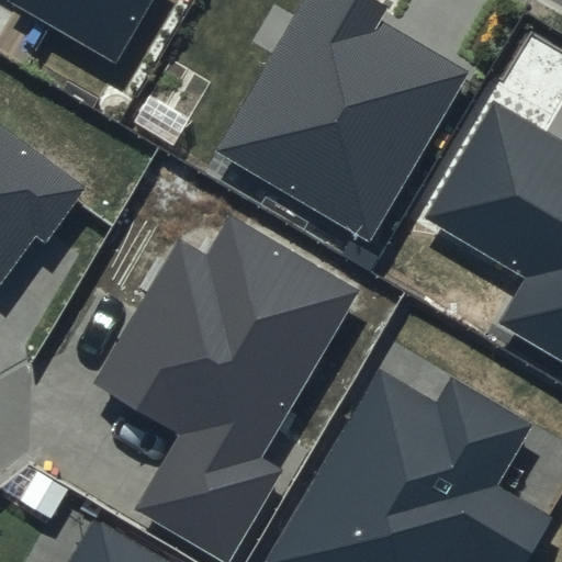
[(11,0),(10,2),(121,68),(160,0),(11,0)]
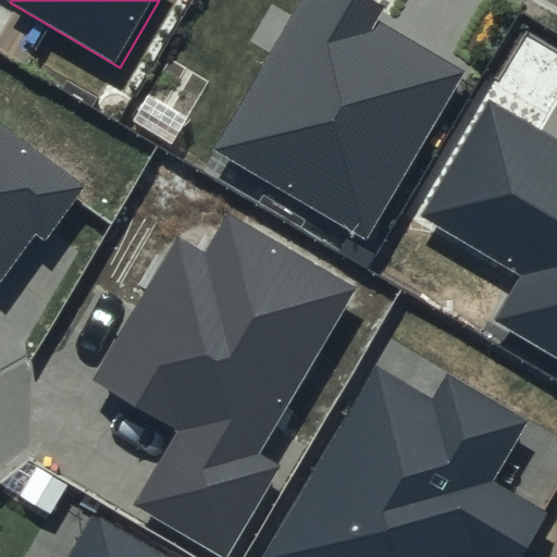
[(387,9),(372,0),(304,0),(214,150),(369,242),(467,76),(379,24),(387,9)]
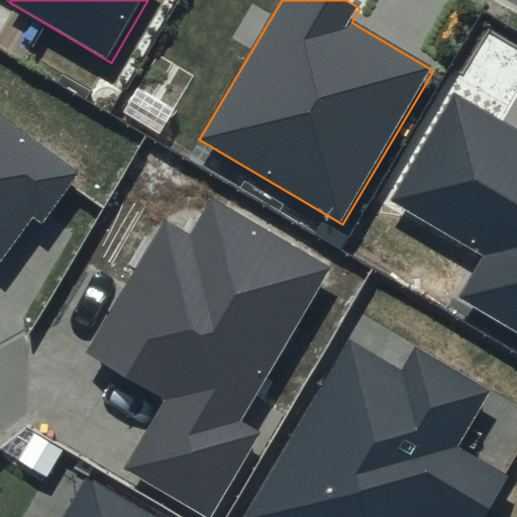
[(516,128),(454,92),(388,203),(480,257),(455,298),(516,334),(516,128)]
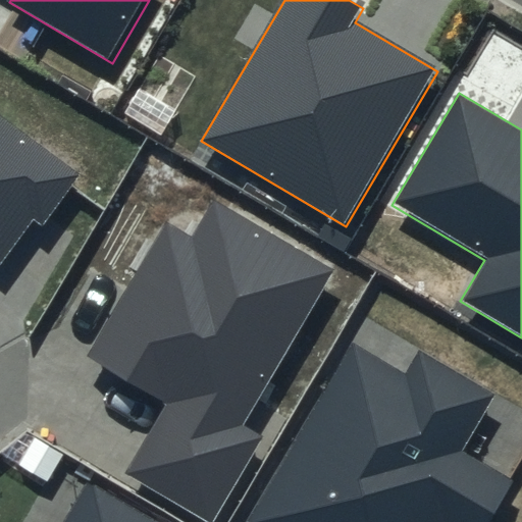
[(81,173),(0,113),(0,265),(34,220),(42,226),(81,173)]
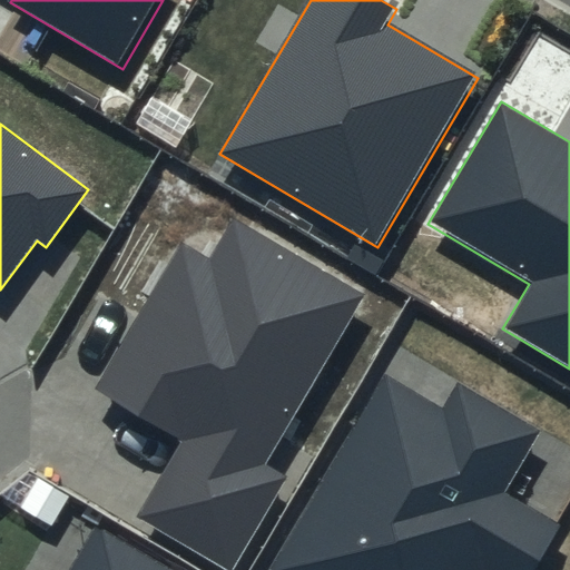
[(369,292),(236,215),(210,258),(183,243),(96,390),(183,441),(138,516),(231,569),(287,475),(267,463),(369,292)]
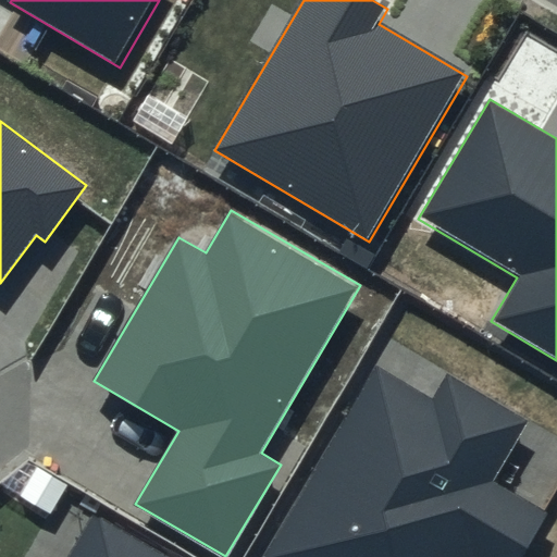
[(434,399),(379,367),(264,556),(520,556),(546,515),(491,482),(527,421),(449,375),(434,399)]
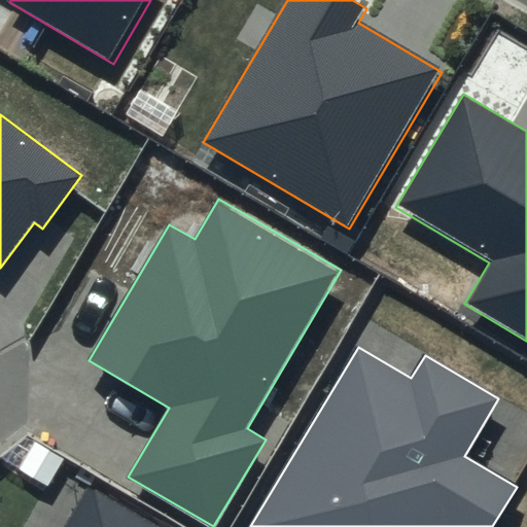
[(157,526),(86,487),(63,526),(157,526)]
